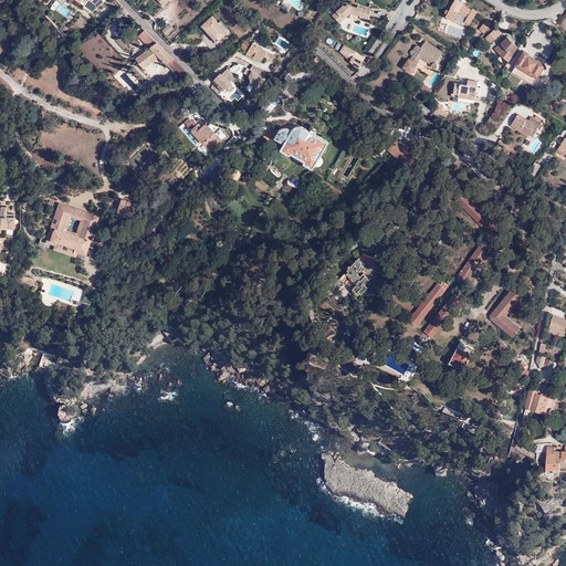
[(465,4),(457,0),(454,0),(449,10),(447,10),(446,10),(444,12),(446,13),(447,14),(446,17),(453,21),(458,12),(467,17),(464,21),(469,24),(477,11),(473,9),(472,10),(464,6),(465,4)]
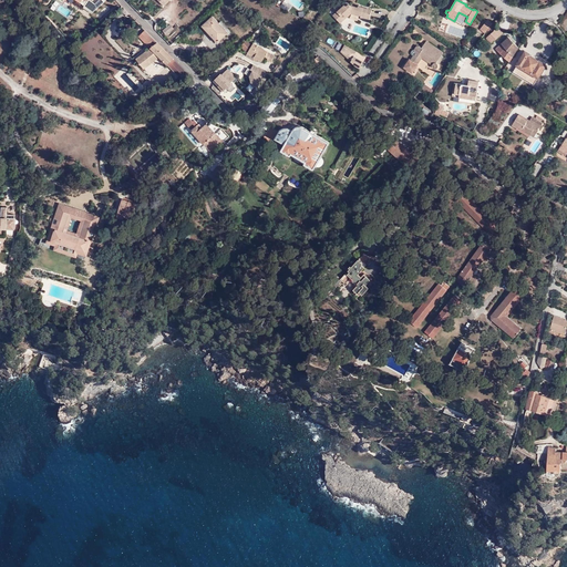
[(362,14),(370,17),(372,10),(358,6),(358,7),(349,4),(347,7),(344,6),(333,16),(340,23),(351,13),(361,16),(362,14)]
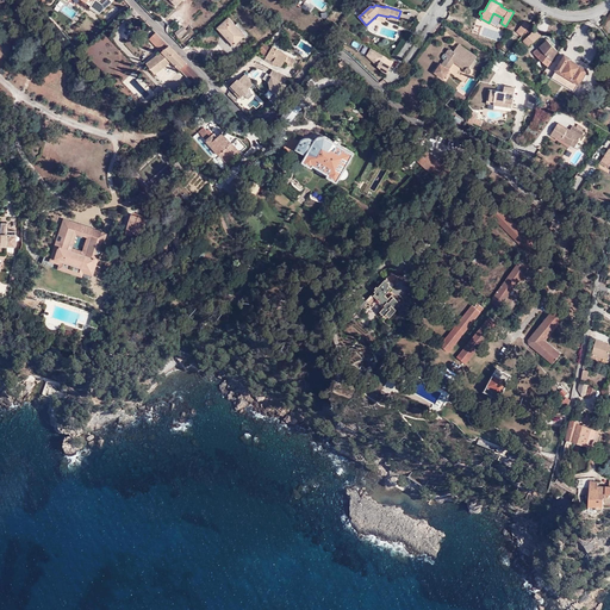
[(244,36),(235,25),(229,18),(218,27),(234,45),(243,37),(244,36)]
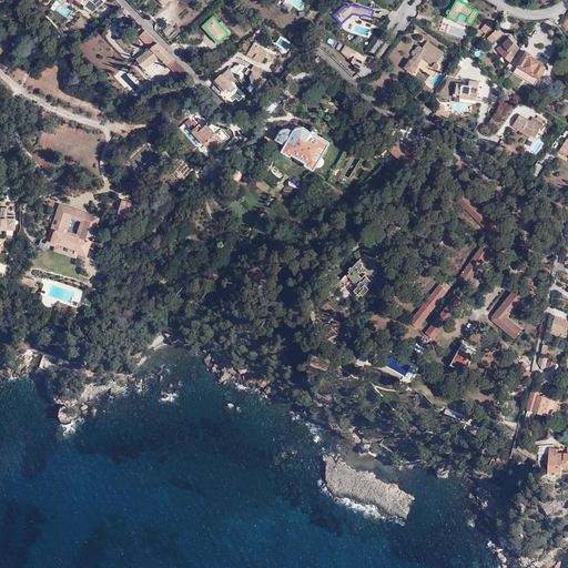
[(485,33),(494,23),(488,19),(480,30),(485,33)]
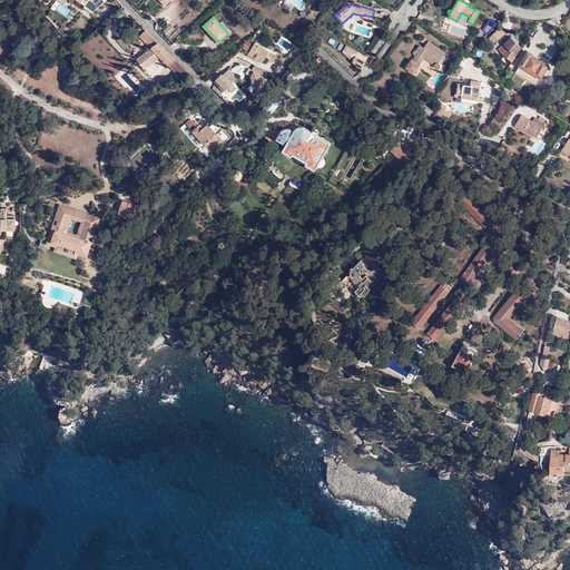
[(223,21),(219,23),(228,33),(227,35),(228,36),(232,32),(223,21)]
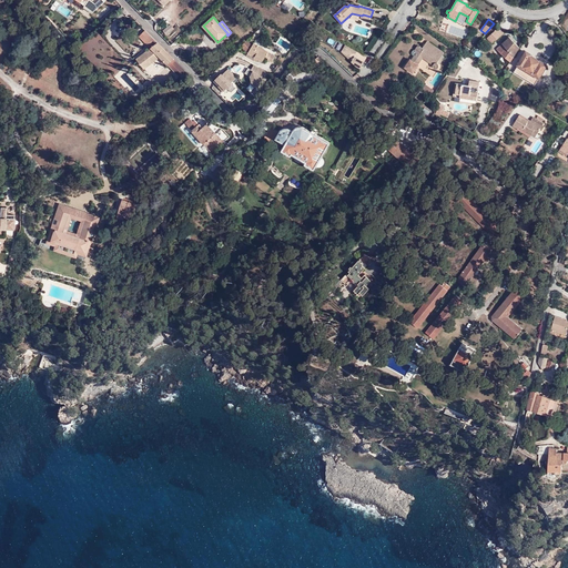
[(173,29),(170,24),(162,30),(165,34),(173,29)]
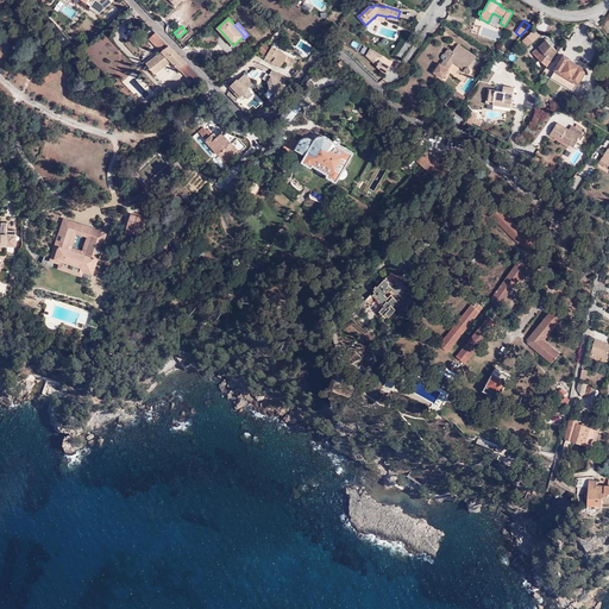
[(190,81),(198,74),(156,32),(149,39),(154,44),(161,52),(146,63),(149,68),(151,70),(155,74),(171,61),(190,81)]
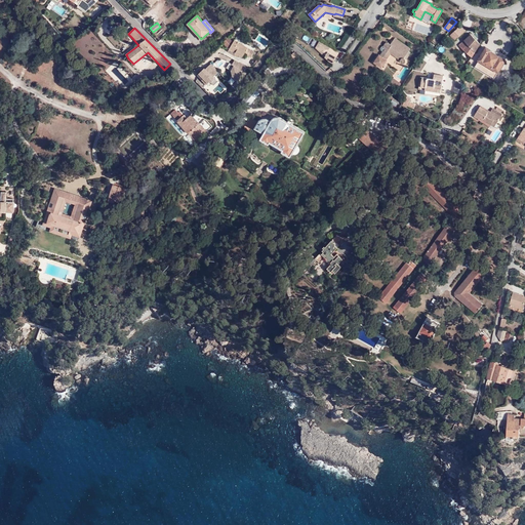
[(462,33),(457,29),(453,33),(456,38),(462,33)]
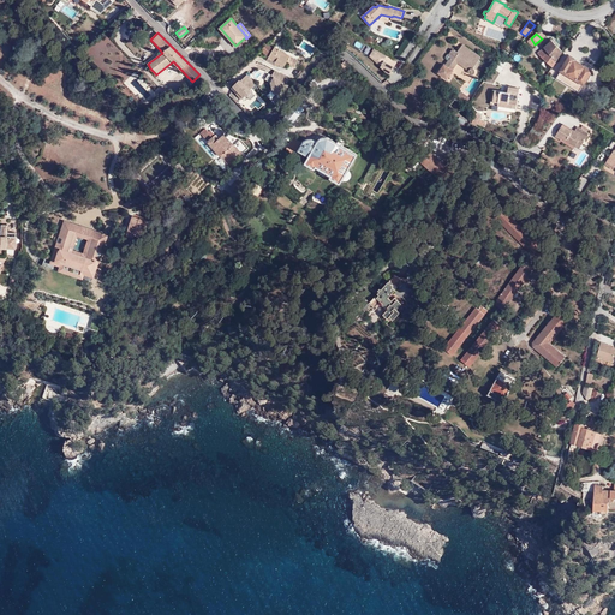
[(553,66),(562,52),(550,39),(547,42),(548,43),(537,53),(553,66)]
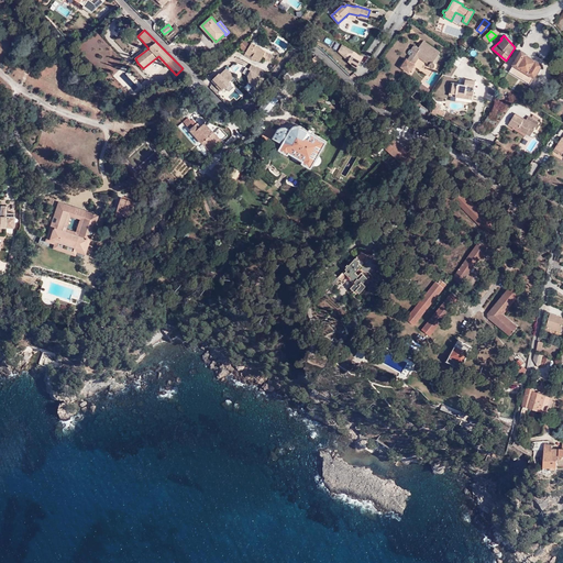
[(414,45),(410,50),(412,52),(410,55),(408,59),(407,58),(401,67),(409,73),(415,64),(419,57),(421,54),(432,62),(430,64),(429,65),(429,66),(431,68),(432,68),(433,68),(434,67),(435,65),(434,64),(433,63),(440,52),(423,41),(418,47),(415,45),(414,45)]
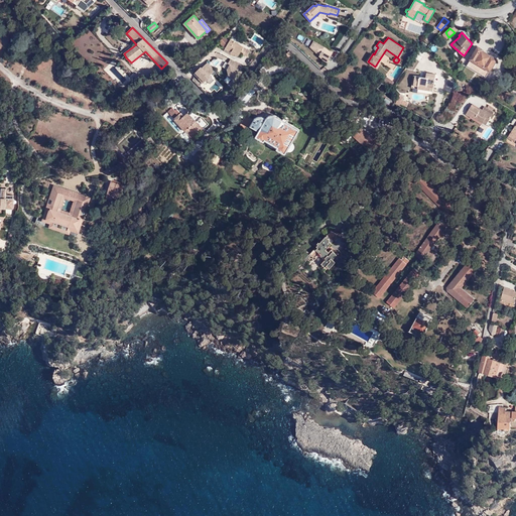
[(225,48),(234,54),(238,56),(241,51),(243,53),(243,54),(246,56),(250,51),(231,40),(225,48)]
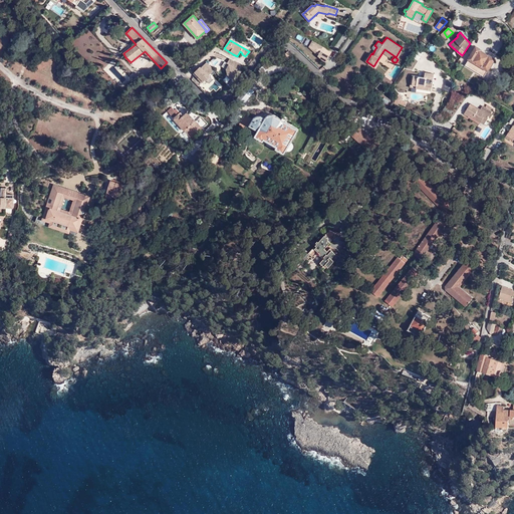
[(313,41),(312,40),(308,47),(318,56),(320,53),(309,47),(313,41)]
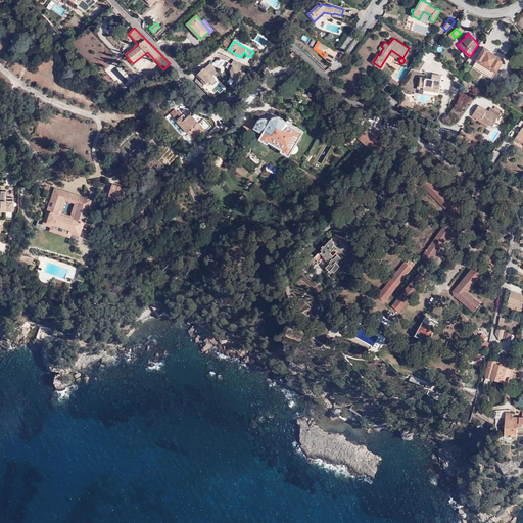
[(331,53),(335,51),(329,48),(319,42),(315,48),(326,54),(324,57),(327,60),(327,58),(329,55),(331,53)]
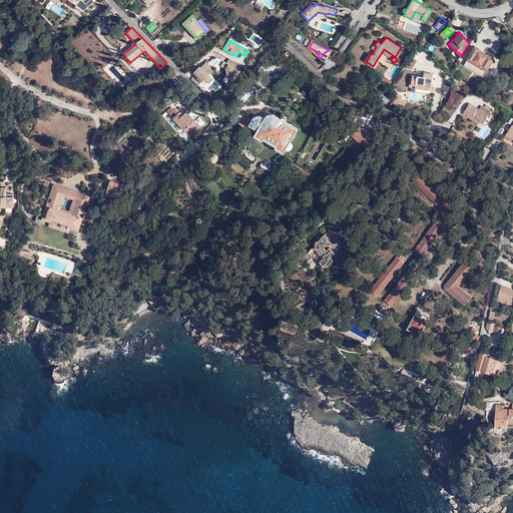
[(493,59),(493,58),(488,54),(487,55),(480,50),(480,49),(475,46),(464,65),(483,76),(489,65),(491,66),(494,61),(493,59)]
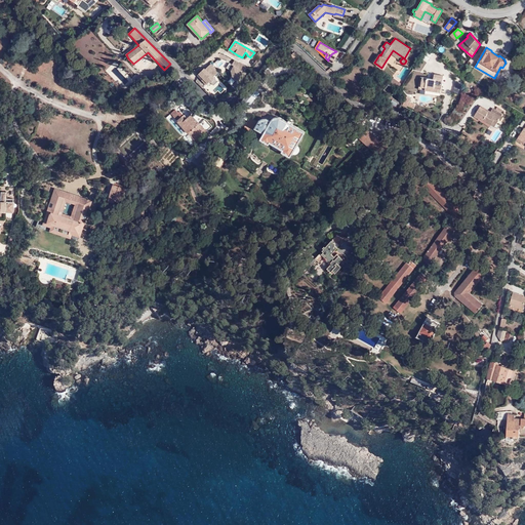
[(391,53),(401,59),(403,57),(393,50),(391,53)]
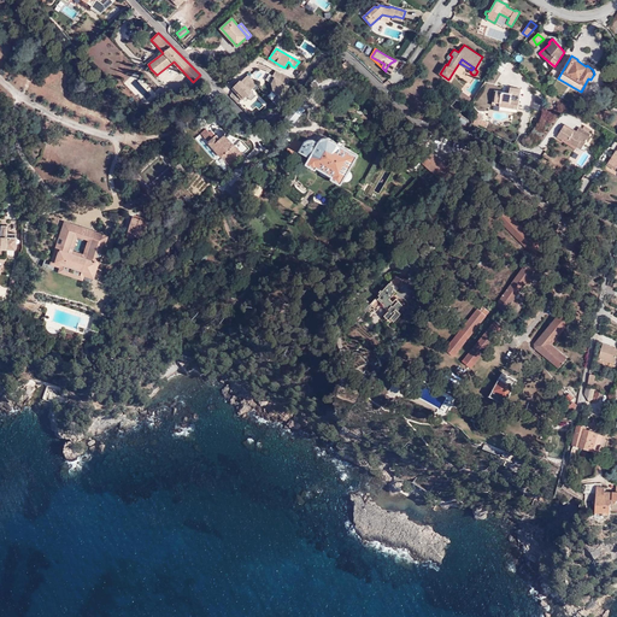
[(398,62),(395,60),(391,63),(388,65),(386,69),(386,71),(391,75),(398,62)]
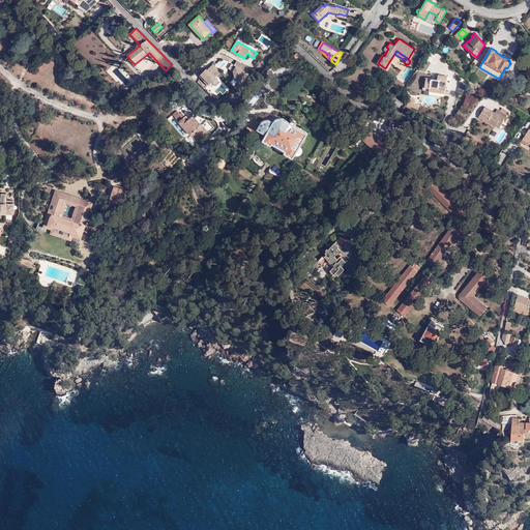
[(233,78),(239,81),(247,66),(236,60),(234,64),(231,63),(228,68),(233,71),(234,75),(233,78)]
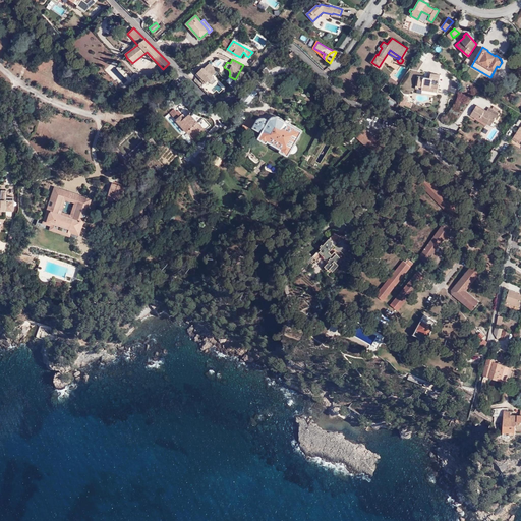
[(195,74),(205,84),(209,81),(210,82),(213,78),(212,76),(217,71),(209,63),(204,68),(203,68),(195,74)]
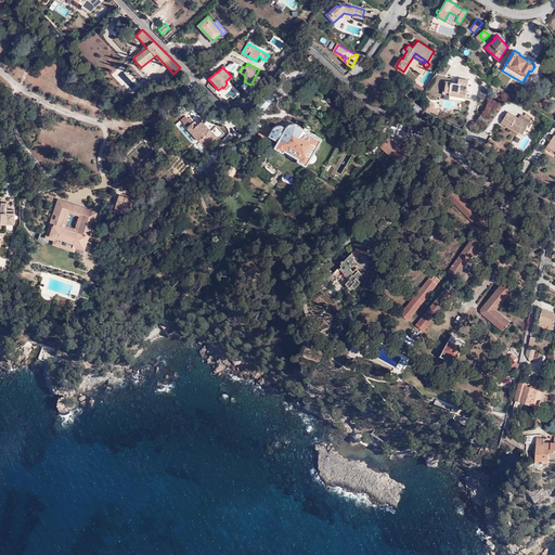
[(450,92),(449,95),(465,98),(468,80),(459,78),(459,84),(447,81),(444,92),(450,92)]
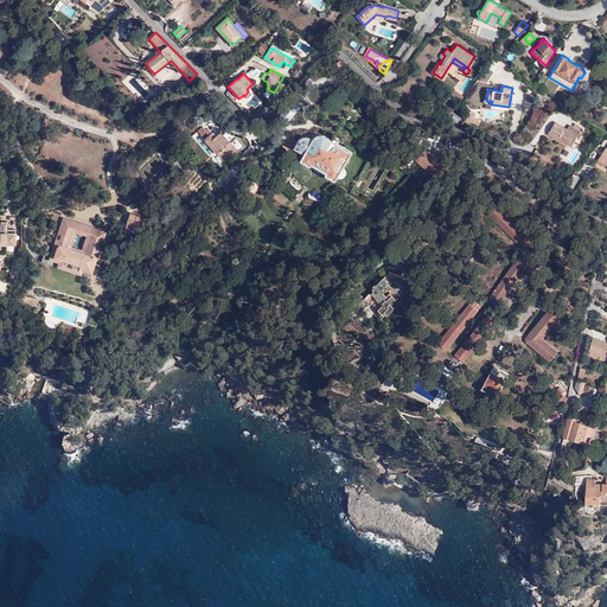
[(460,101),(464,96),(454,90),(452,95),(460,101)]
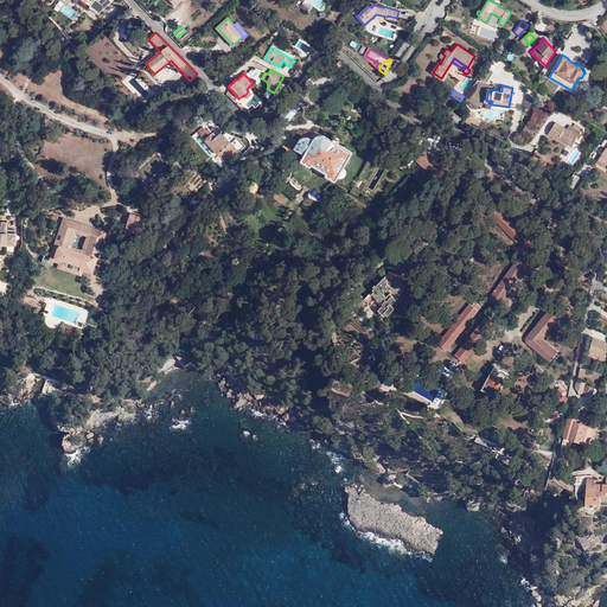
[(300,108),(292,101),(280,116),(287,123),(300,108)]
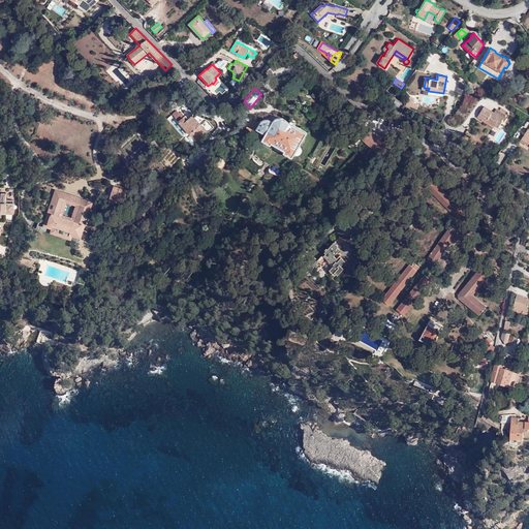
[(494,125),(498,127),(506,115),(504,114),(506,111),(501,107),(499,111),(497,109),(494,113),(485,106),(477,117),(481,120),(483,118),(494,125)]
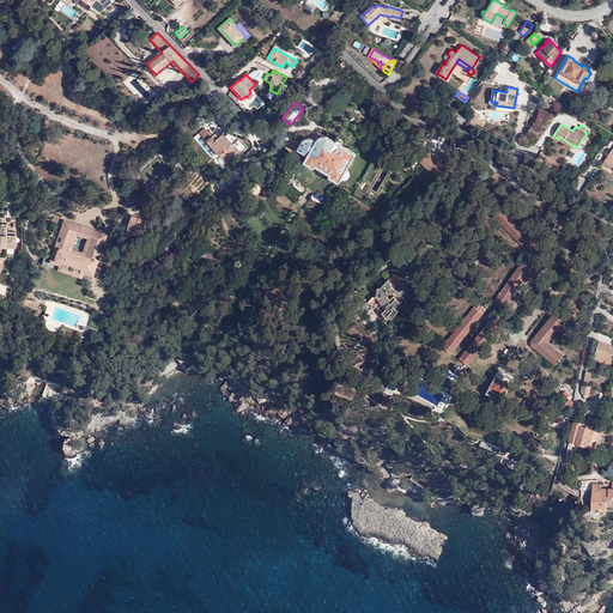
[(205,128),(200,132),(229,164),(241,153),(223,133),(218,138),(211,129),(208,132),(205,128)]
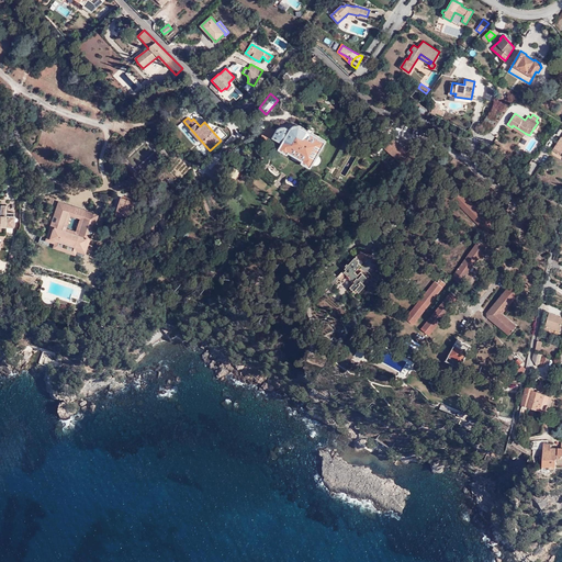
[(273,133),(269,141),(278,146),(280,142),(282,143),(279,149),(288,154),(289,155),(290,153),(303,160),(302,163),(311,168),(313,165),(318,156),(327,142),(314,133),(315,131),(310,127),(308,130),(303,127),(299,125),(298,124),(295,125),(293,126),(290,130),(285,126),(283,126),(282,126),(280,127),(277,130),(276,134),(273,133)]
